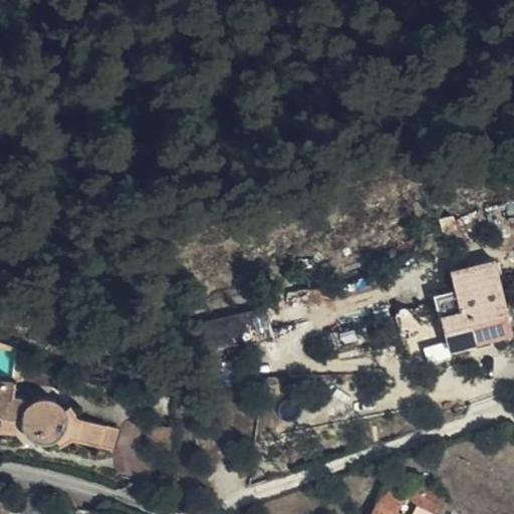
[(495,261),(452,271),(462,310),(470,343),(512,333),(495,261)]
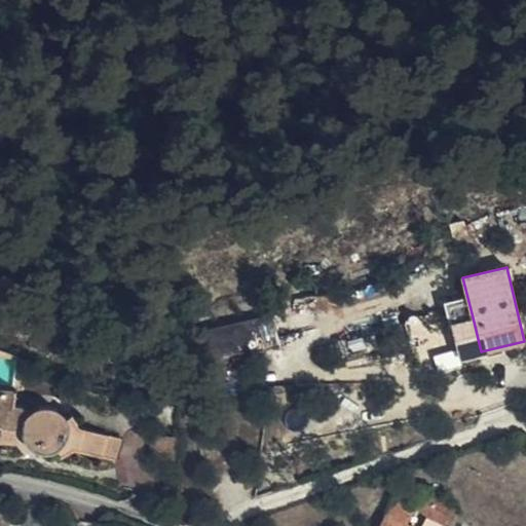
[(208,328),(215,354),(271,339),(263,311),(208,328)]
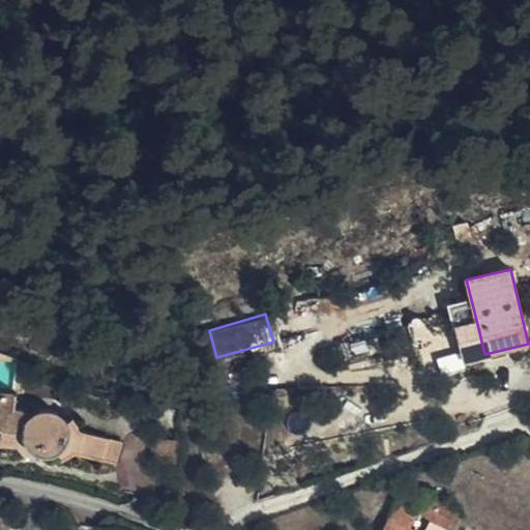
[(17,408),(18,395),(0,392),(0,445),(17,447),(24,458),(35,452),(46,455),(55,457),(59,454),(62,461),(77,453),(116,466),(123,441),(80,429),(74,417),(67,420),(61,414),(54,411),(43,410),(37,411),(30,416),(23,408),(17,408)]
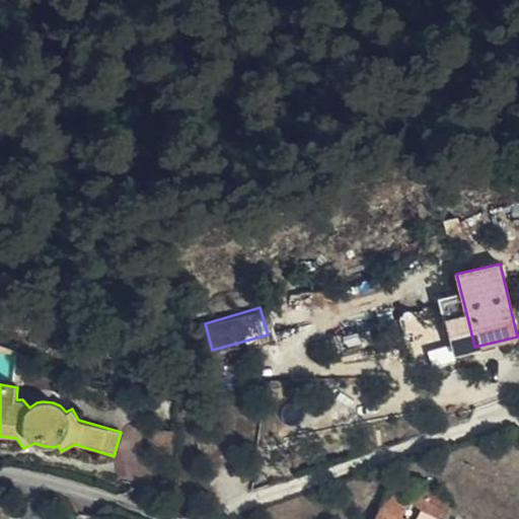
[(148,453),(175,455),(175,431),(149,431),(148,453)]
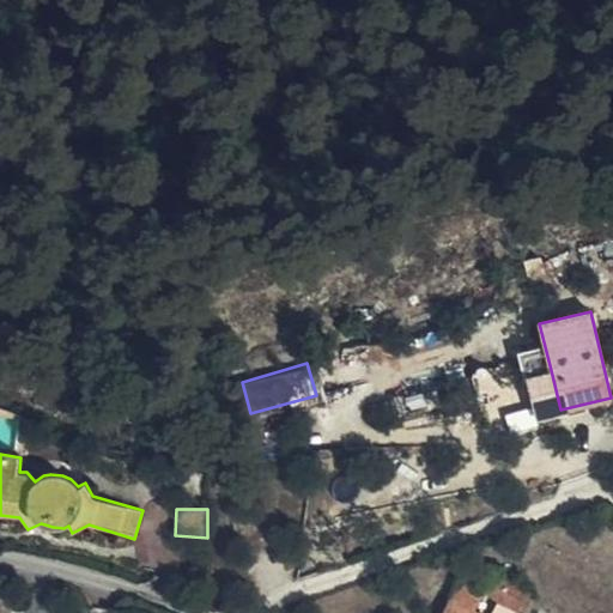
[(493,570),(481,592),(520,612),(532,590),(493,570)]
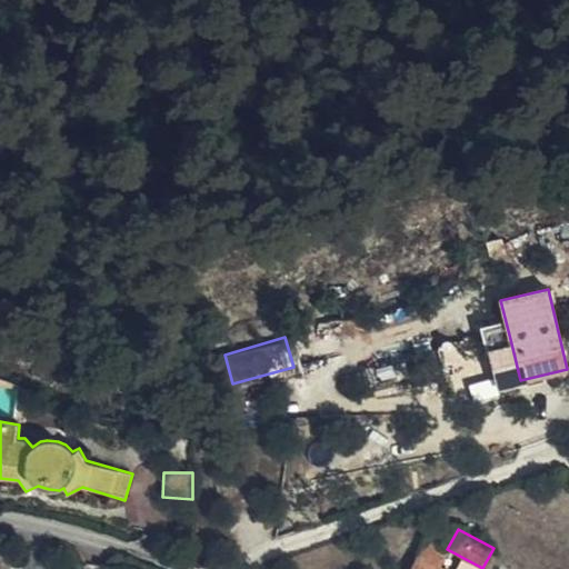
[(419,556),(438,565),(447,549),(428,539),(419,556)]
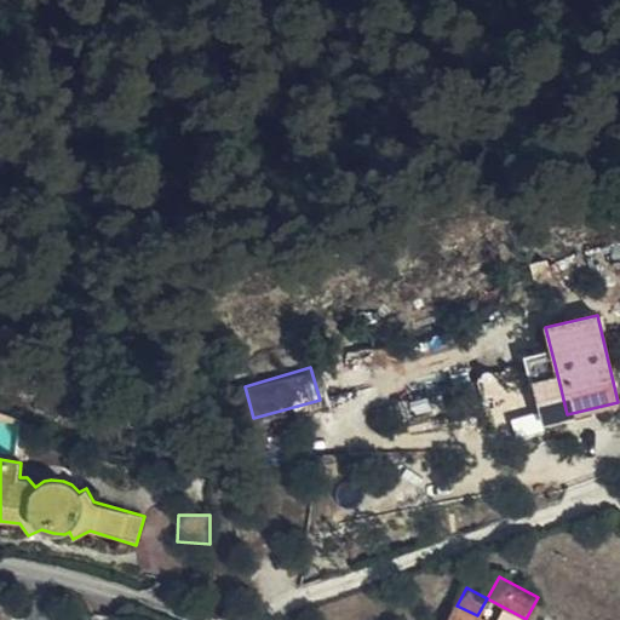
[(484,619),(477,615),(457,606),(448,619),(484,619)]
